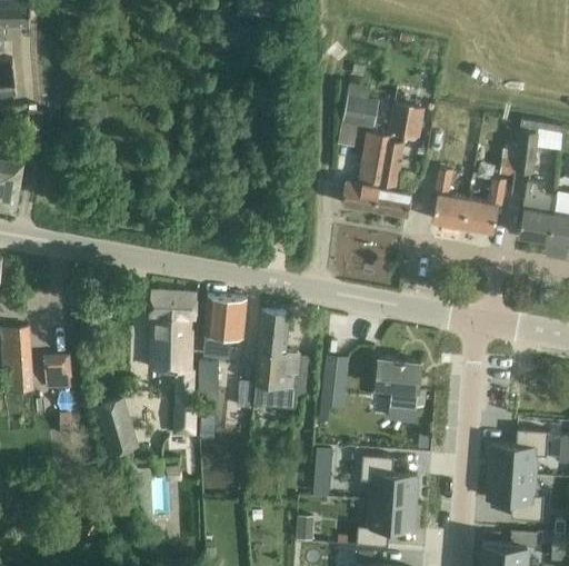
[(12,61),(0,61),(0,51),(3,51),(3,27),(30,27),(29,0),(0,0),(0,92),(16,91),(12,61)]
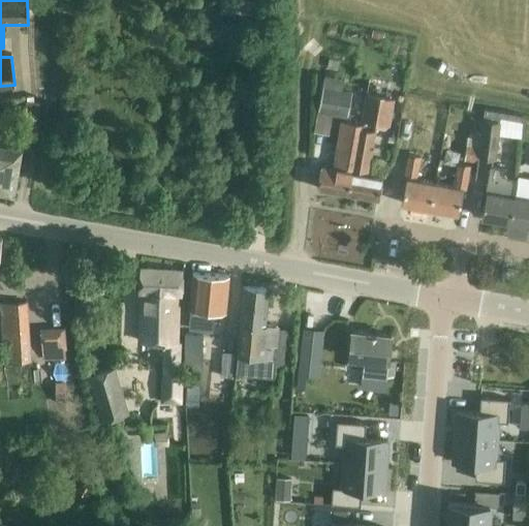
[(324,78),(318,113),(346,117),(350,94),(351,88),(345,82),(324,78)]
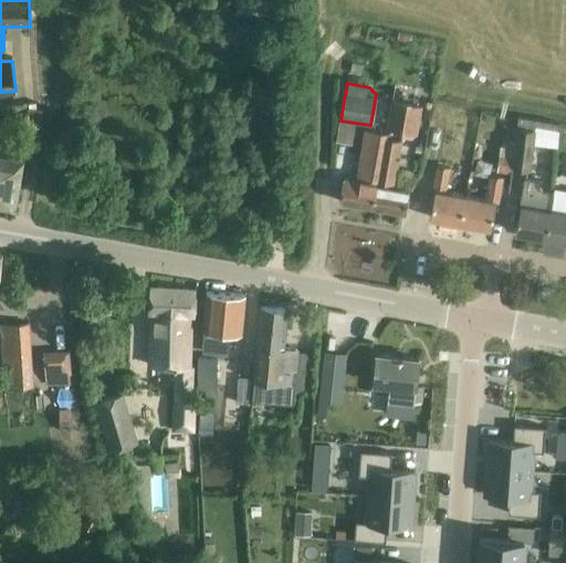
[(392,103),(387,134),(416,138),(421,110),(392,103)]
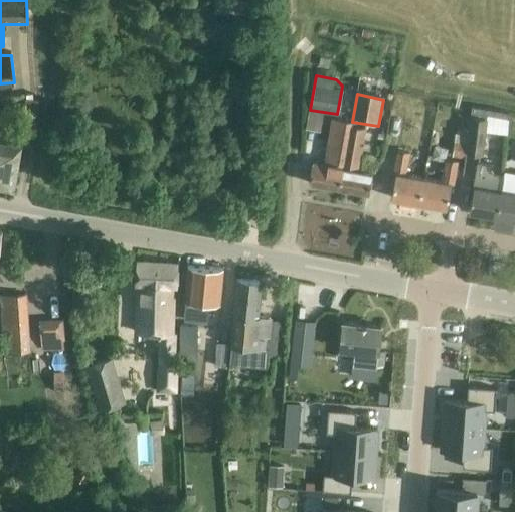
[(388,139),(402,142),(407,112),(389,109),(387,120),(391,120),(388,139)]
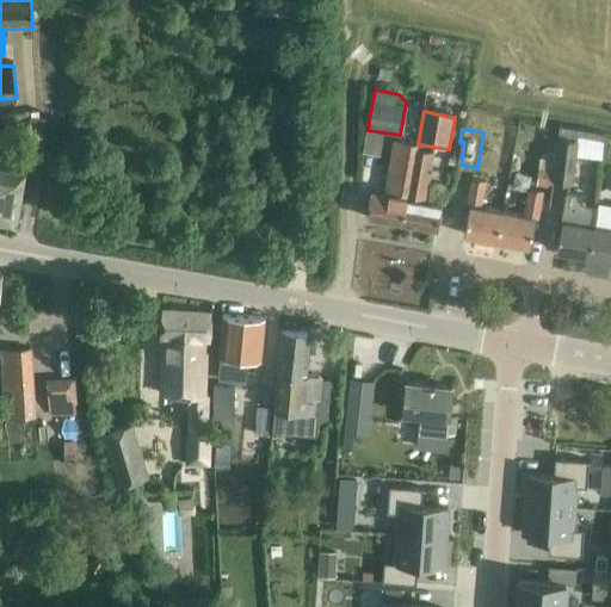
[(573,184),(579,142),(559,140),(554,181),(573,184)]
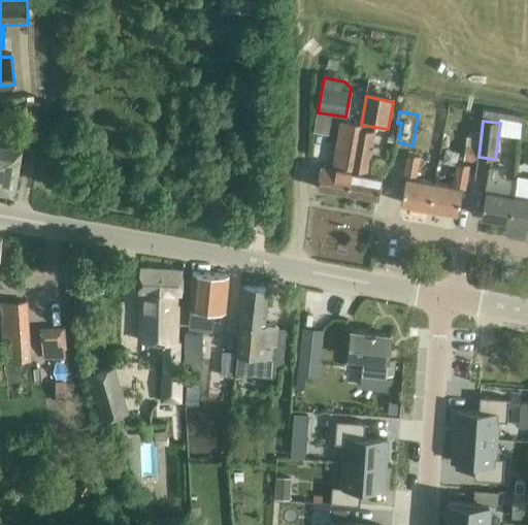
[(320,168),(317,190),(347,196),(357,133),(358,129),(339,126),(331,170),(320,168)]
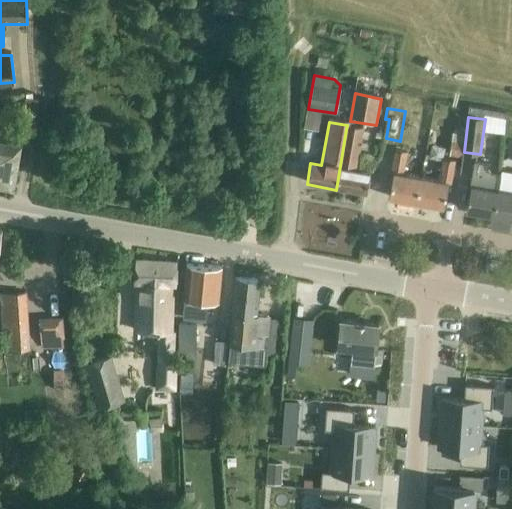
[(346,129),(336,190),(367,195),(371,174),(356,172),(363,132),(346,129)]
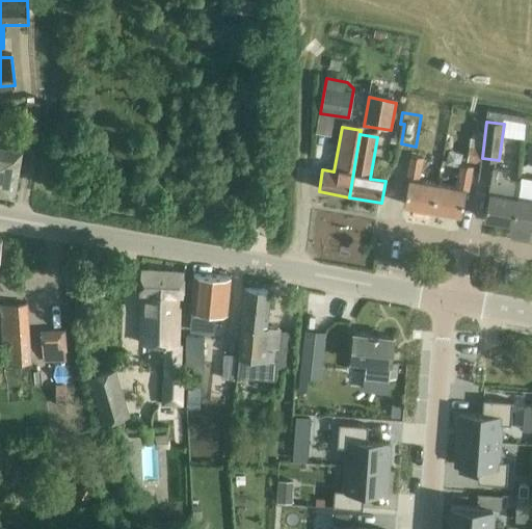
[(23,148),(0,143),(0,189),(15,192),(23,148)]
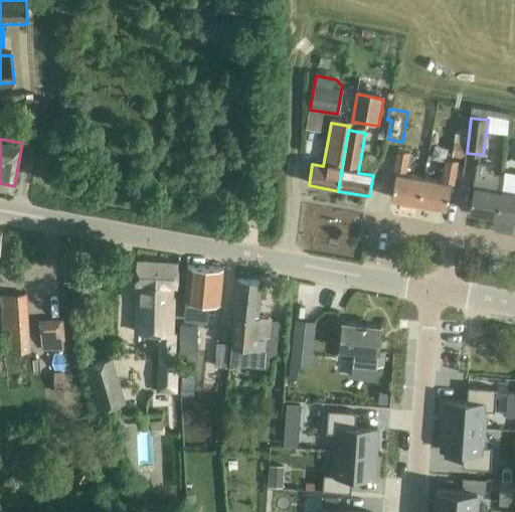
[(452,159),(464,161),(466,144),(455,142),(452,159)]
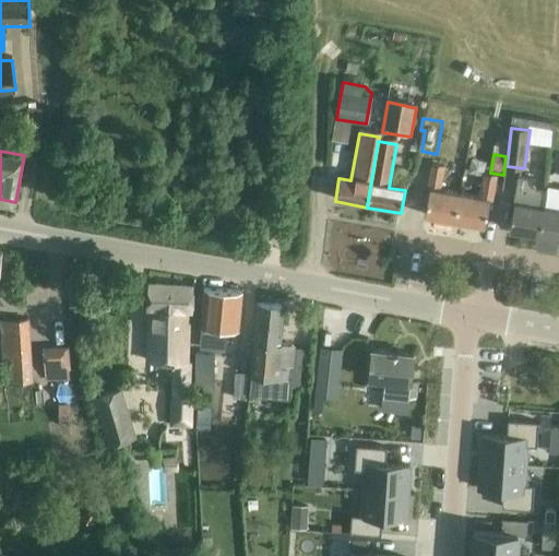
[(447,169),(431,167),(427,191),(430,191),(425,217),(455,223),(460,196),(442,192),(447,169)]
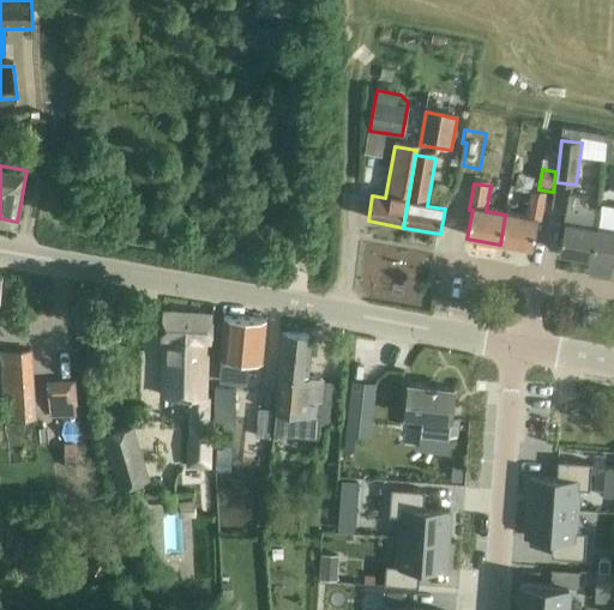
[(602,217),(602,211),(589,210),(584,204),(585,197),(570,193),(564,225),(565,225),(559,255),(594,261),(599,233),(602,217)]
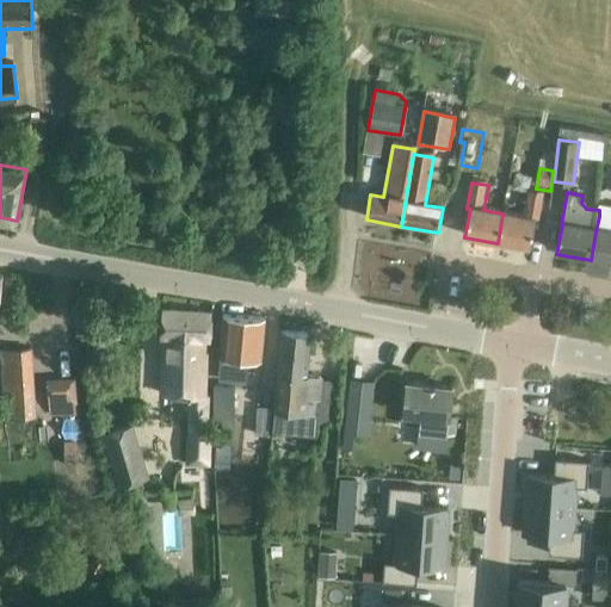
[(523,217),(503,214),(498,243),(530,249),(535,221),(538,222),(543,196),(526,193),(523,217)]
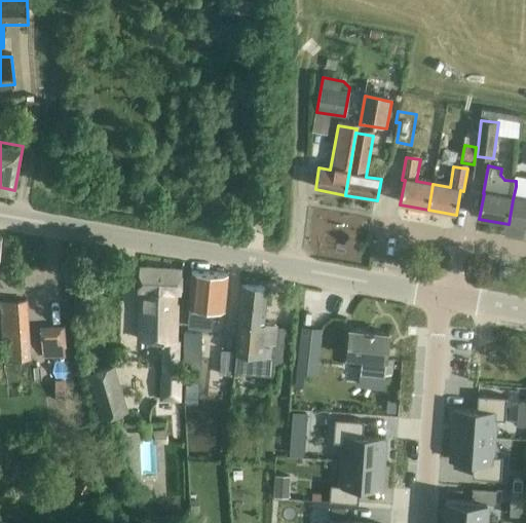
[(525,200),(513,199),(509,224),(525,227),(525,200)]
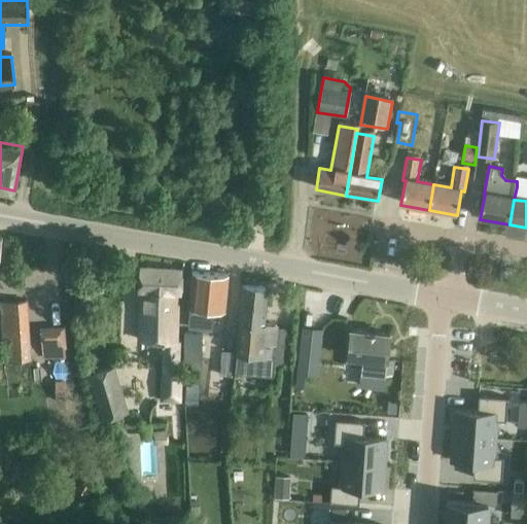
[(142,290),(139,340),(163,342),(175,342),(178,294),(180,294),(180,293),(181,273),(140,270),(139,290),(142,290)]
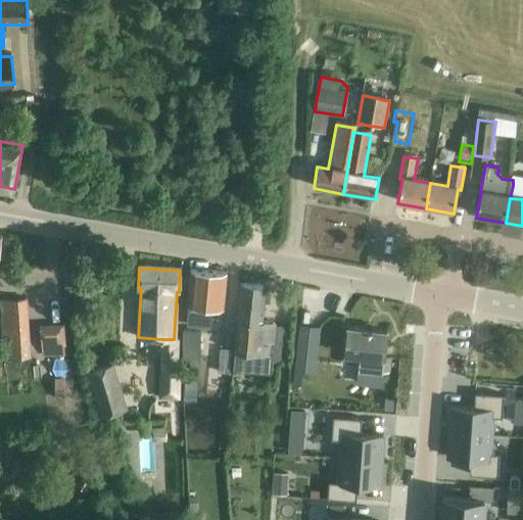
[(189,308),(187,327),(209,329),(210,310),(223,312),(226,276),(191,273),(188,308),(189,308)]
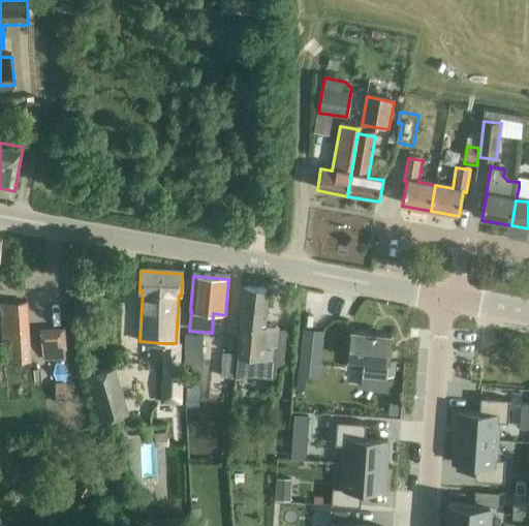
[(236,375),(271,378),(273,367),(281,368),(286,332),(265,329),(269,291),(244,289),(236,375)]
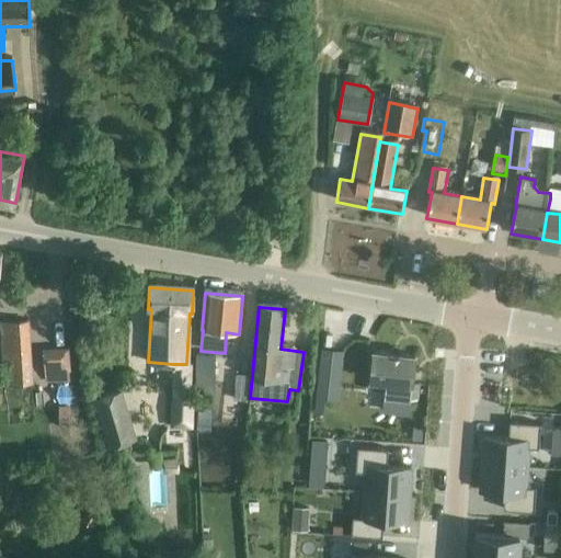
[(29,322),(2,325),(7,388),(32,388),(29,322)]
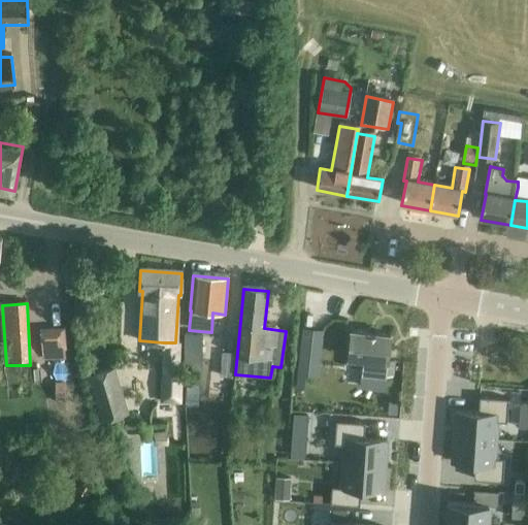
[(61,329),(41,331),(42,350),(62,348),(62,345),(61,333),(61,329)]
